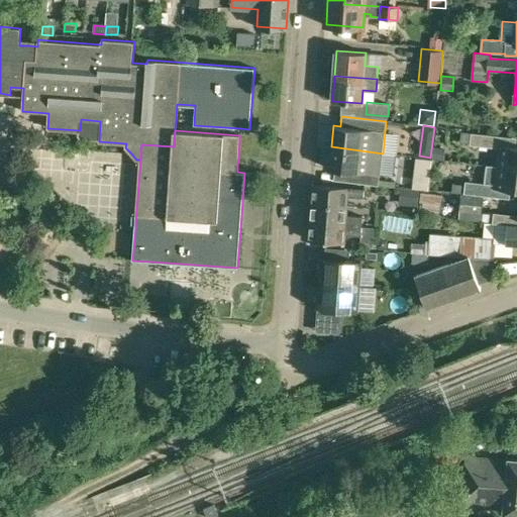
[(499,148),(497,166),(497,167),(516,169),(516,146),(516,147),(516,138),(461,132),(460,141),(471,142),(471,144),(499,148)]
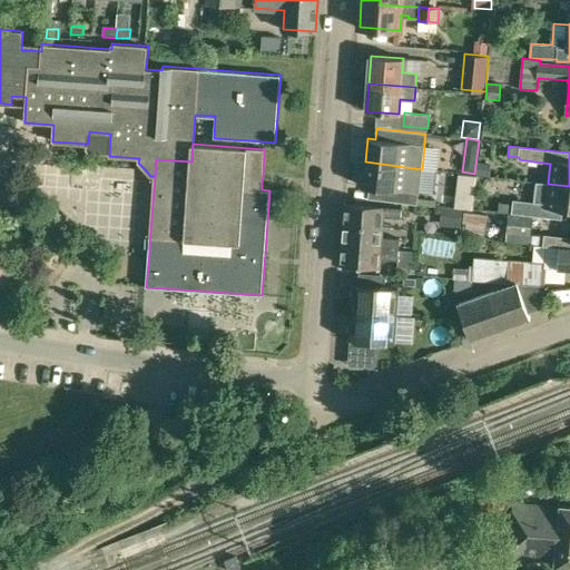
[(489,161),(479,160),(478,173),(487,174),(489,161)]
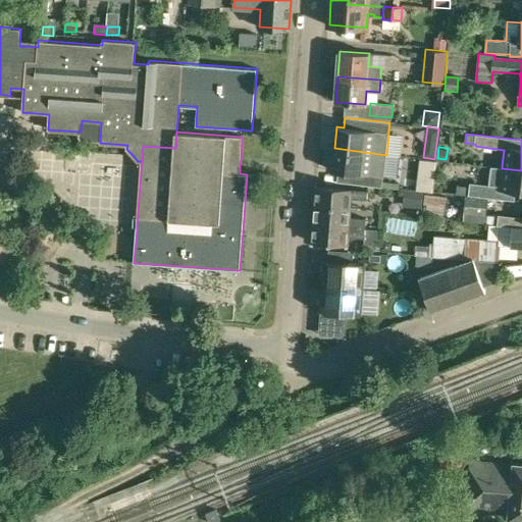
[(331,169),(338,170),(337,181),(382,187),(386,155),(334,148),(331,169)]
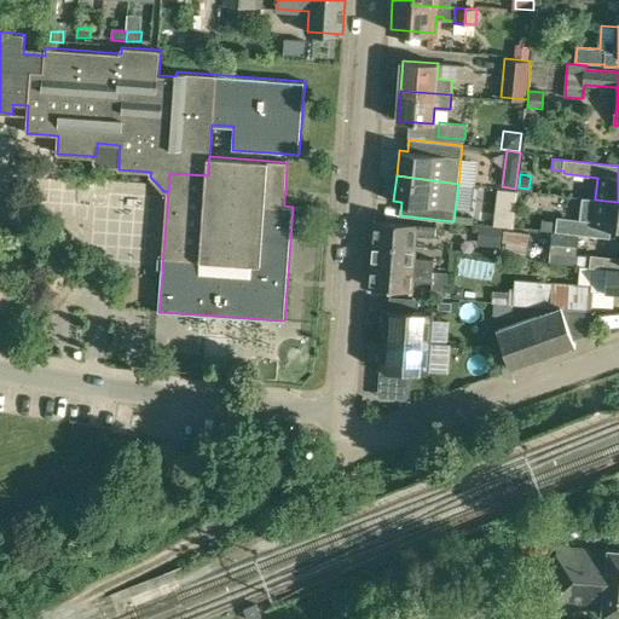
[(501,229),(513,230),(518,194),(498,191),(493,227),(501,229)]
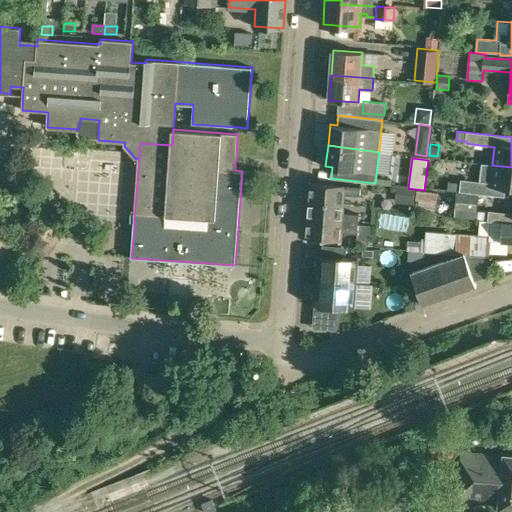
[(498,196),(499,187),(511,188),(511,167),(492,165),(492,164),(482,163),(480,181),(461,179),(460,192),(478,194),(498,196)]
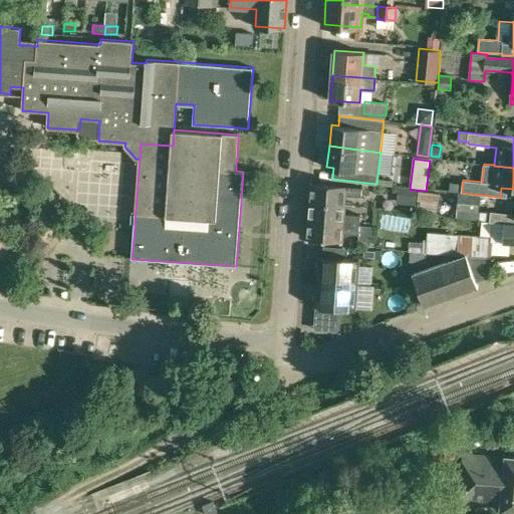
[(312,183),(310,201),(344,204),(345,195),(361,196),(362,187),(312,183)]
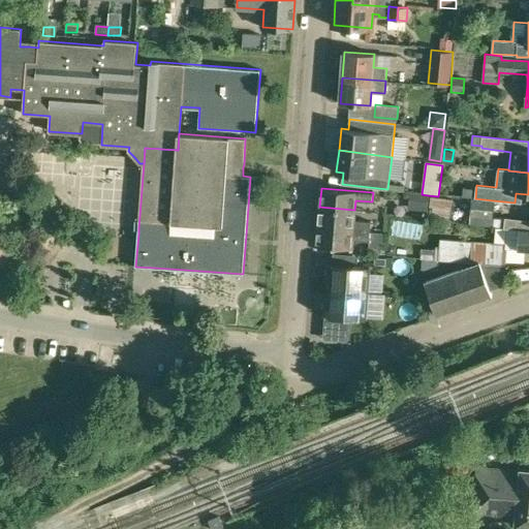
[(471,198),(475,198),(475,189),(465,188),(464,197),(471,198)]
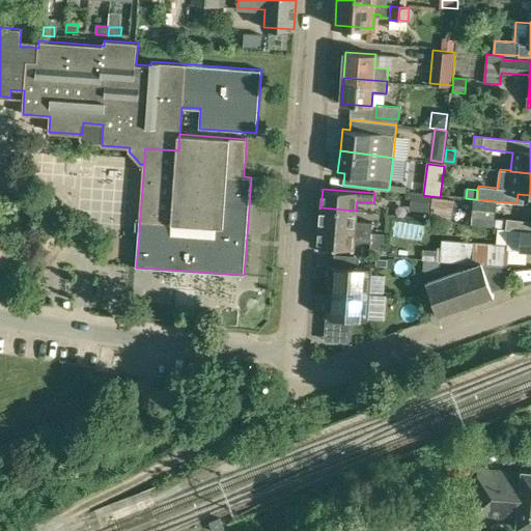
[(530,221),(495,217),(496,210),(496,201),(473,199),(472,207),(471,224),(522,230),(522,231),(530,231),(530,221)]
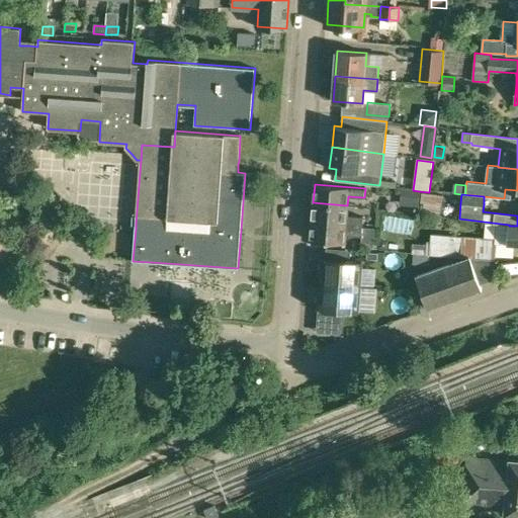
[(313,202),(312,222),(362,226),(362,217),(346,216),(347,205),(313,202)]
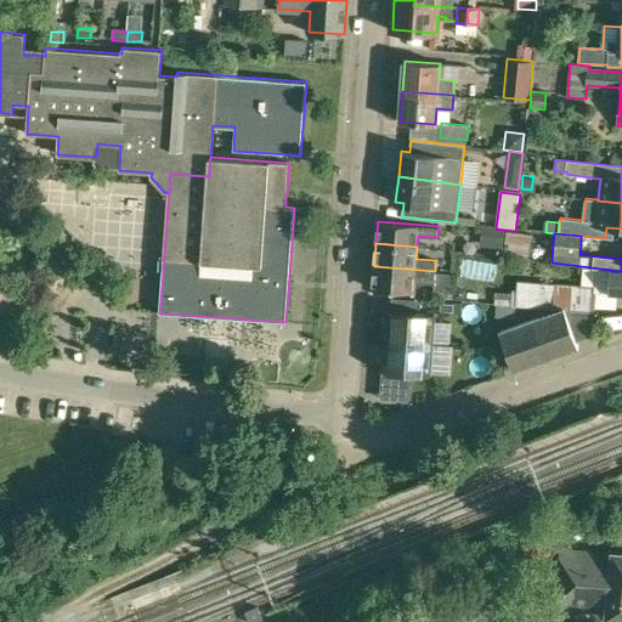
[(374,266),(372,288),(373,288),(413,292),(414,282),(434,283),(435,272),(435,271),(374,266)]
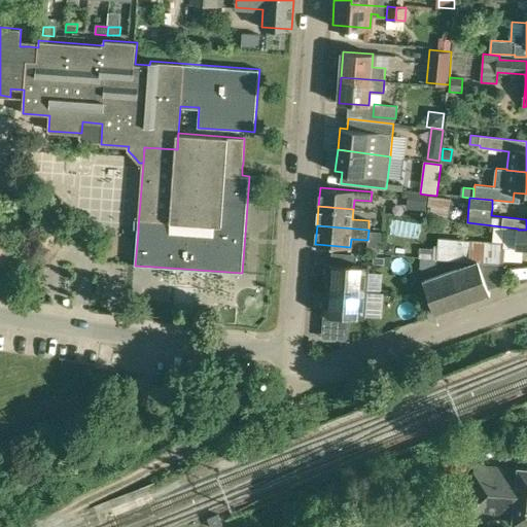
[(526,230),(518,230),(516,248),(526,248),(526,230)]
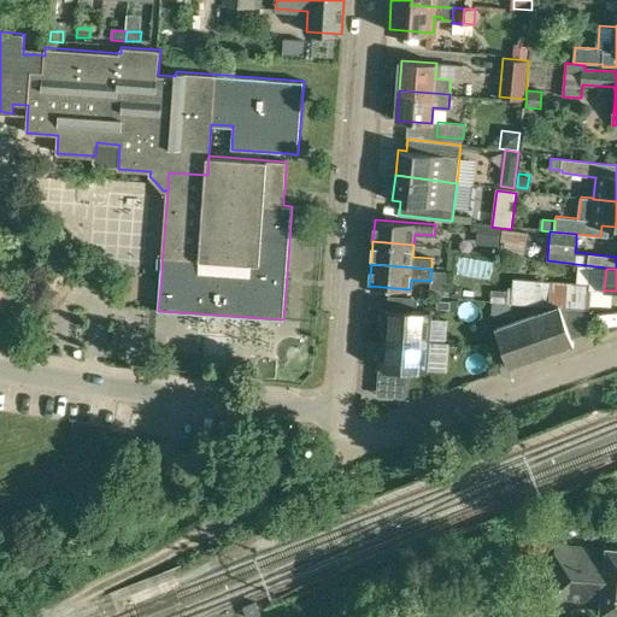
[(432,270),(430,281),(445,282),(446,271),(432,270)]
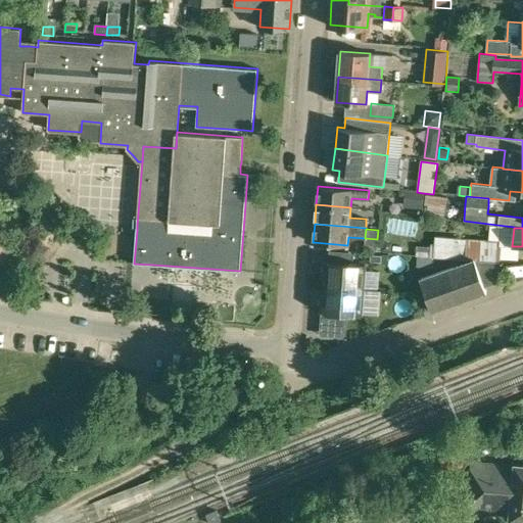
[(416,254),(434,255),(477,258),(473,260),(501,263),(502,242),(435,237),(435,247),(417,245),(416,254)]
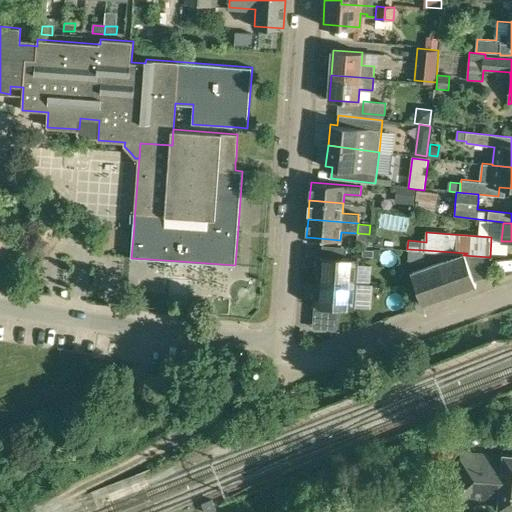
[(373,245),(383,247),(384,236),(374,235),(373,245)]
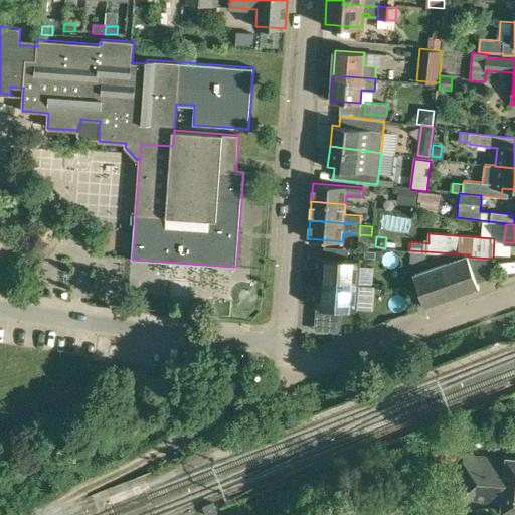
[(364,250),(364,258),(374,259),(375,250),(364,250)]
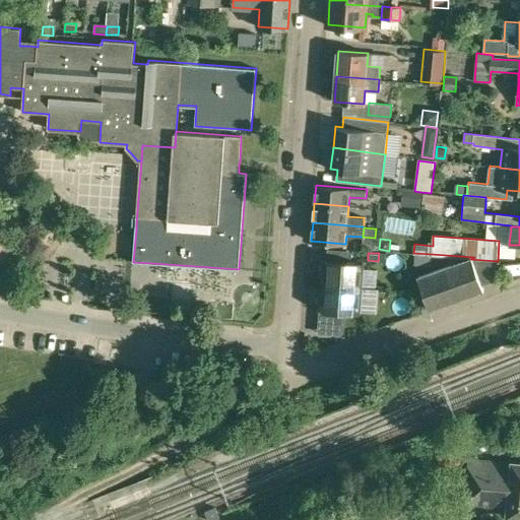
[(423,259),(428,274),(418,277),(430,309),(483,290),(481,285),(496,280),(498,261),(470,259),(437,270),(432,256),(423,259)]
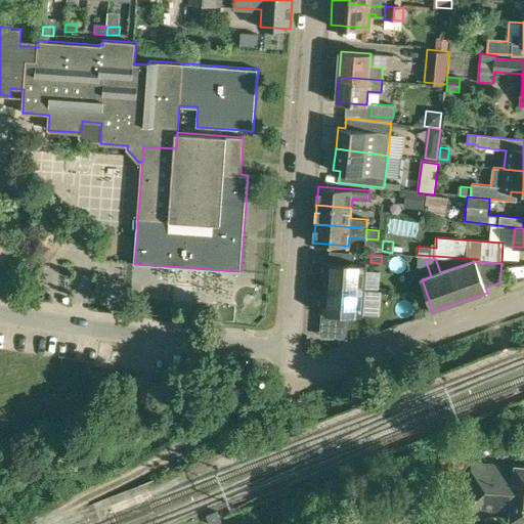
[(324,263),(322,287),(363,290),(365,266),(324,263)]
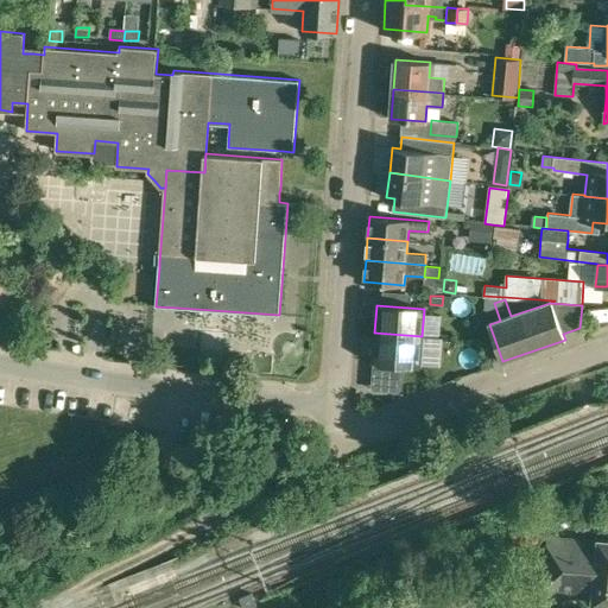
[(420,365),(422,336),(374,333),(372,361),(420,365)]
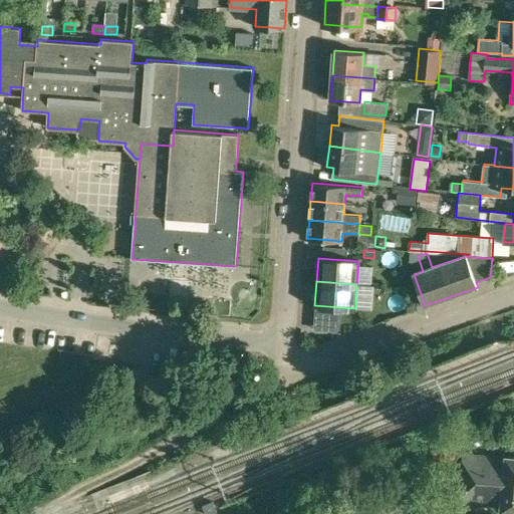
[(364,286),(363,312),(381,312),(381,287),(364,286)]
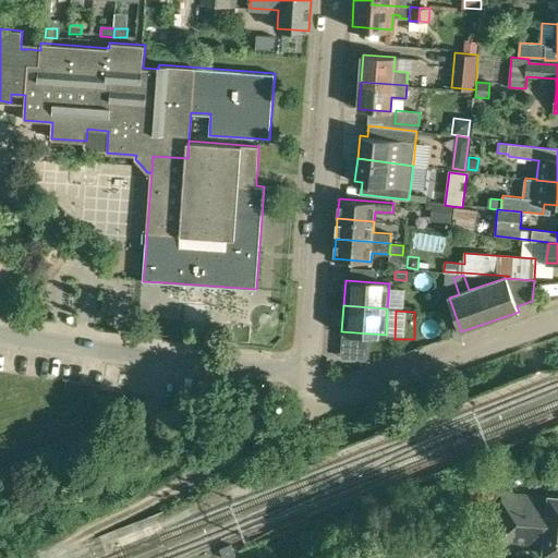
[(557,495),(549,495),(549,497),(504,494),(500,544),(545,547),(544,554),(557,555),(557,495)]
